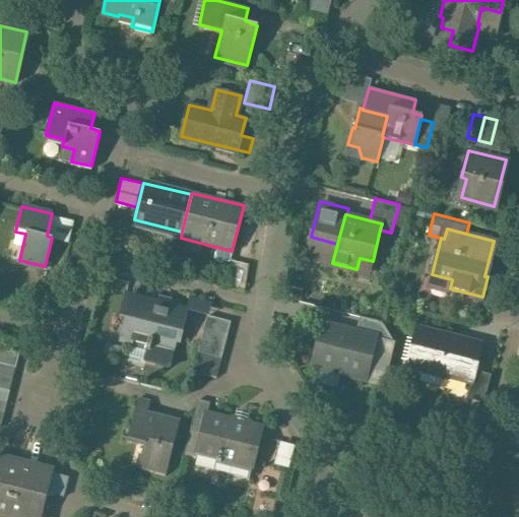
[(248,264),(235,261),(229,283),(246,287),(248,264)]
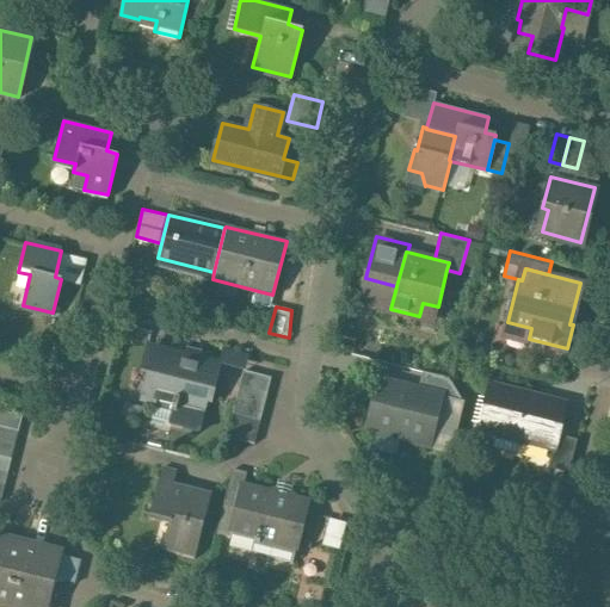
[(219,370),(148,352),(142,371),(148,372),(142,394),(172,402),(170,408),(177,410),(173,422),(198,428),(207,396),(211,397),(219,370)]
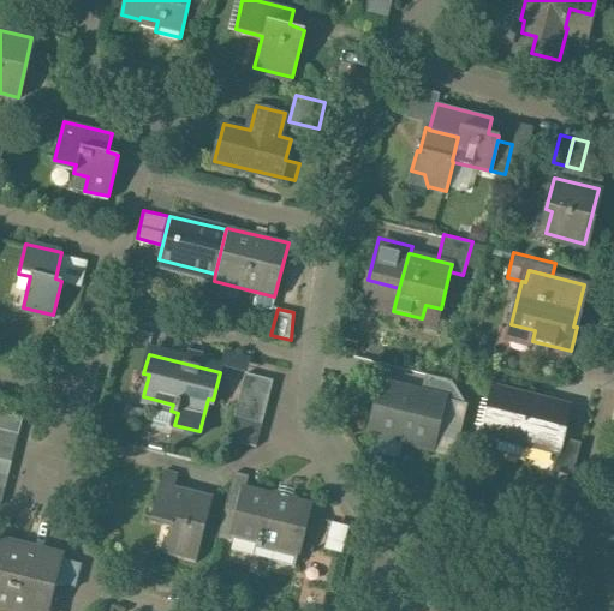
[(273,378),(245,371),(242,385),(269,393),(273,378)]
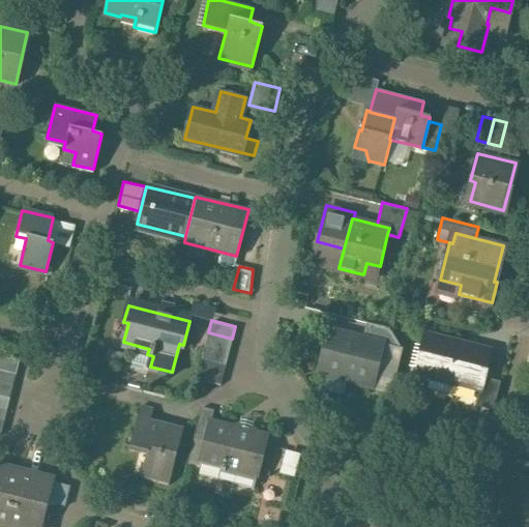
[(389,327),(364,321),(360,338),(382,343),(383,343),(403,349),(389,327)]
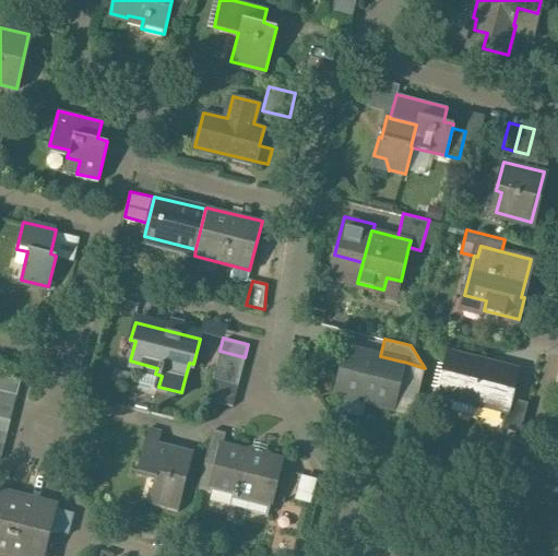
[(380,356),(347,347),(341,371),(342,371),(337,391),(393,404),(404,362),(403,362),(380,356)]
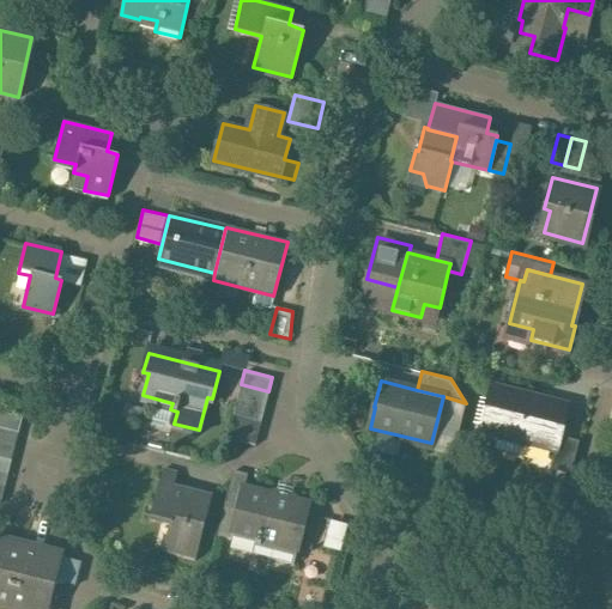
[(568,402),(491,383),(479,431),(556,450),(559,434),(568,402)]
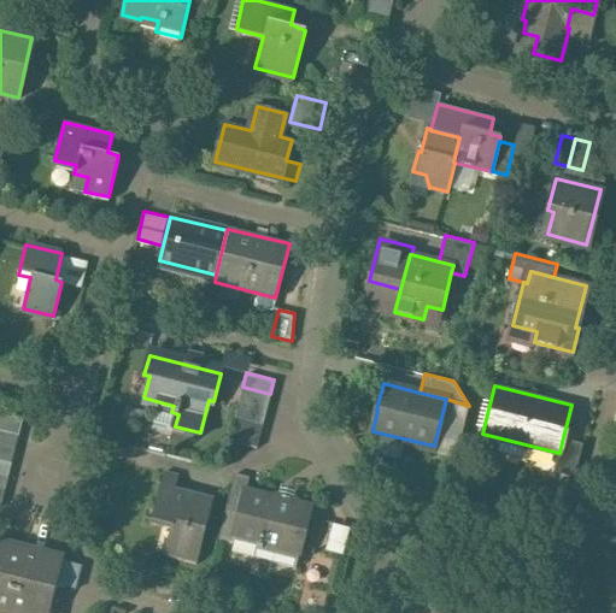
[(270,394),(242,387),(239,401),(267,408),(270,394)]
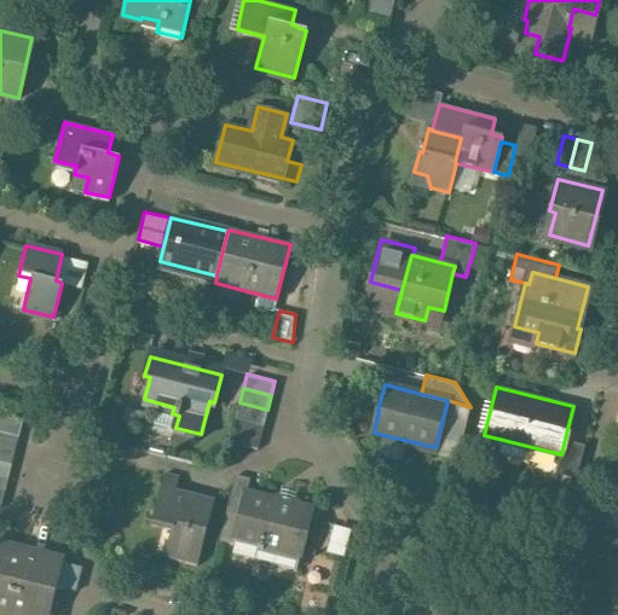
[(267,410),(240,402),(236,417),(264,424),(267,410)]
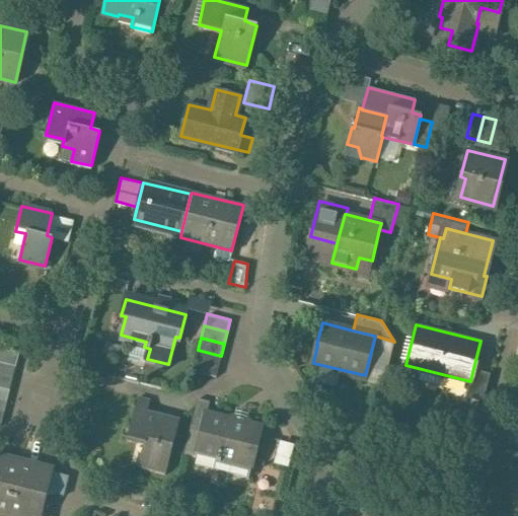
[(19,352),(0,346),(0,360),(16,364),(19,352)]
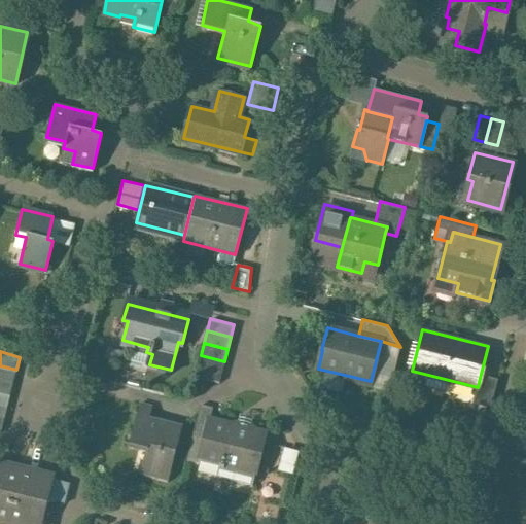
[(224,361),(201,355),(196,376),(219,381),(224,361)]
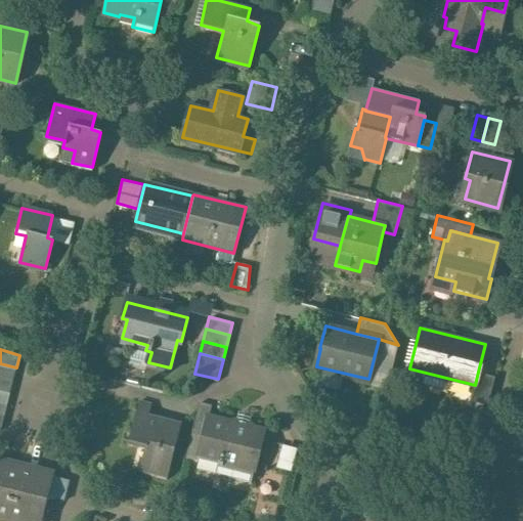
[(16,367),(0,363),(0,376),(13,380),(16,367)]
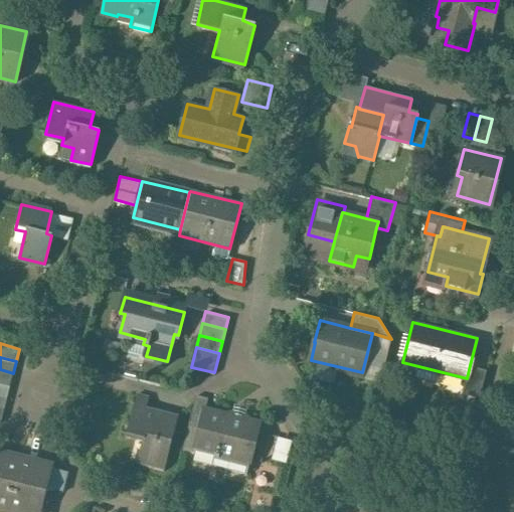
[(486,369),(470,365),(467,378),(464,390),(480,394),(486,369)]
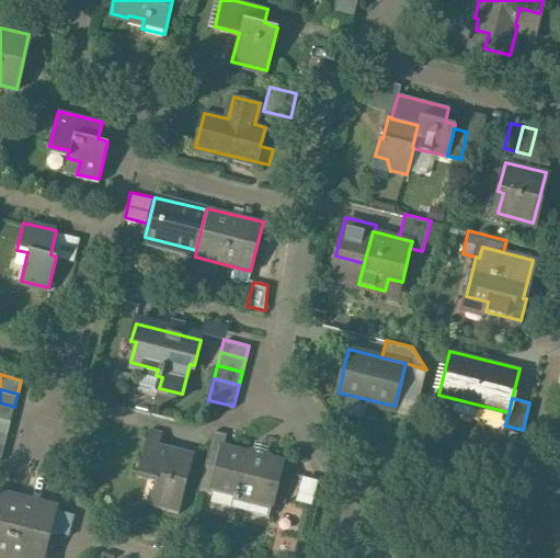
[(14,407),(0,402),(0,417),(11,420),(14,407)]
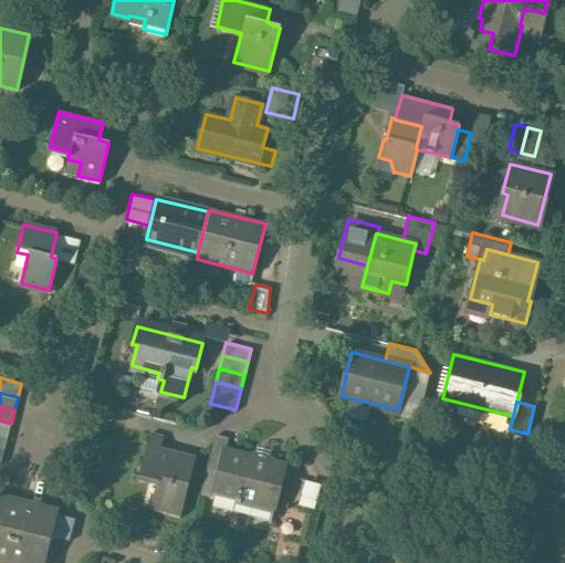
[(11,424),(0,420),(0,434),(8,436),(11,424)]
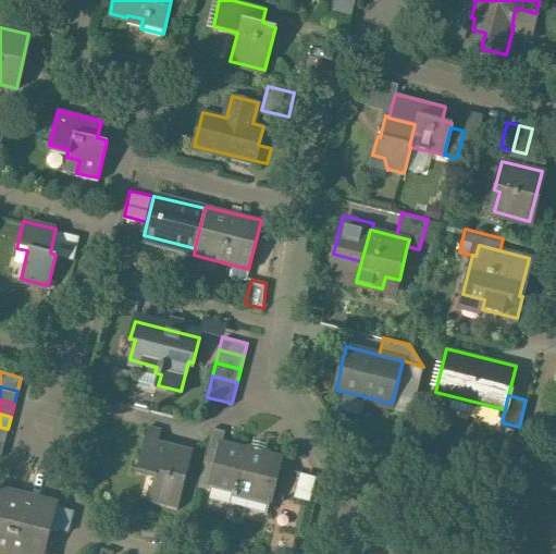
[(164,427),(149,422),(137,469),(164,477),(158,504),(176,507),(193,446),(161,438),(164,427)]
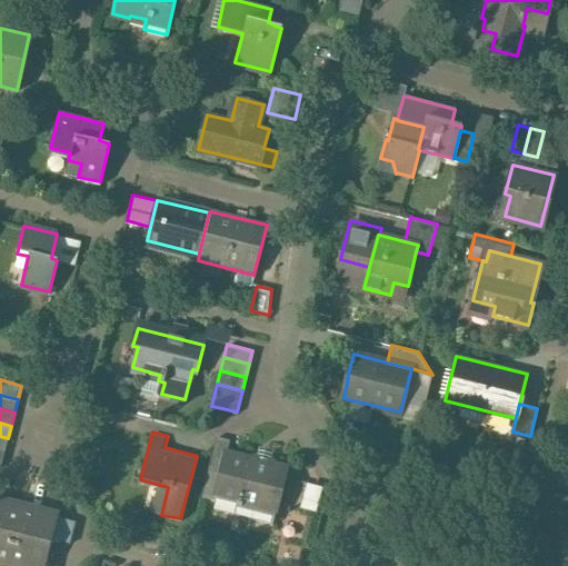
[(230,439),(217,436),(208,469),(221,473),(226,452),(227,452),(230,439)]
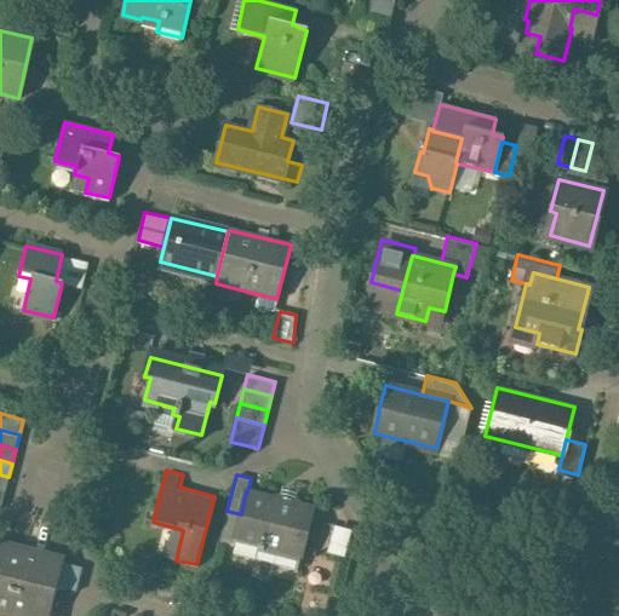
[(247,491),(246,491),(241,514),(234,543),(236,543),(236,541),(259,547),(259,550),(264,551),(265,543),(301,552),(296,569),(298,569),(313,508),(247,491)]
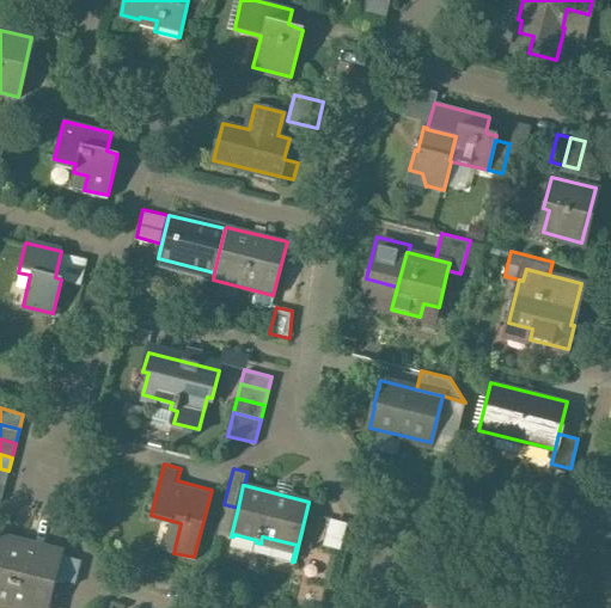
[(346,524),(331,521),(325,545),(340,548),(346,524)]
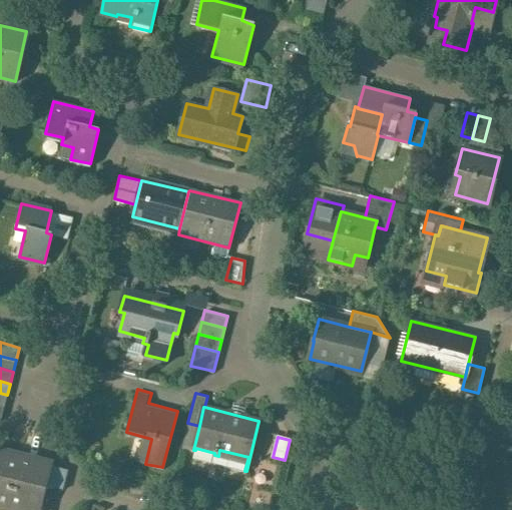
[(248,457),(219,450),(218,456),(214,455),(214,453),(195,448),(195,450),(193,458),(244,471),(248,457)]
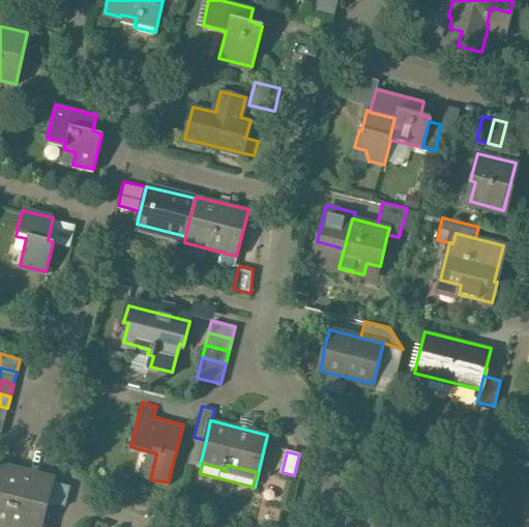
[(0,519),(9,522),(21,475),(9,472),(9,470),(0,468),(0,519)]
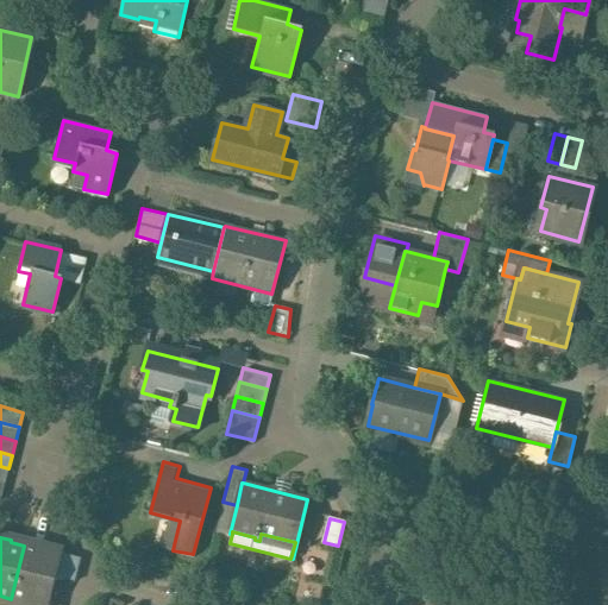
[(58,553),(38,547),(38,549),(24,546),(11,599),(33,604),(45,604),(61,550),(58,550),(58,553)]
